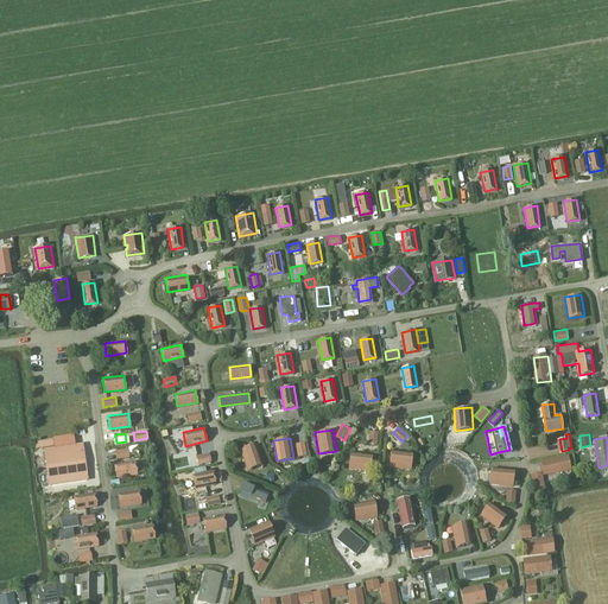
[(298,456),(306,455),(304,443),(296,444),(298,456)]
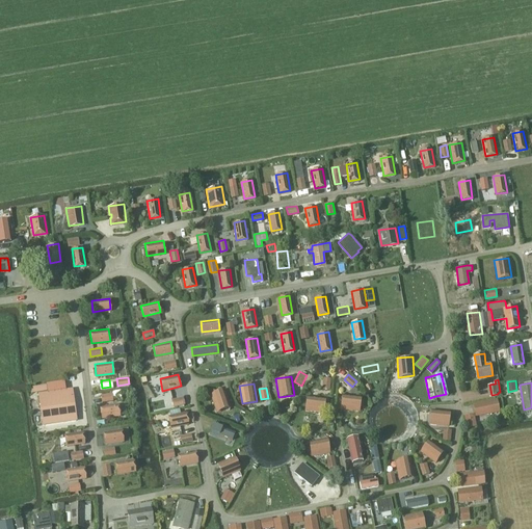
[(72,389),(40,393),(44,424),(76,419),(72,389)]
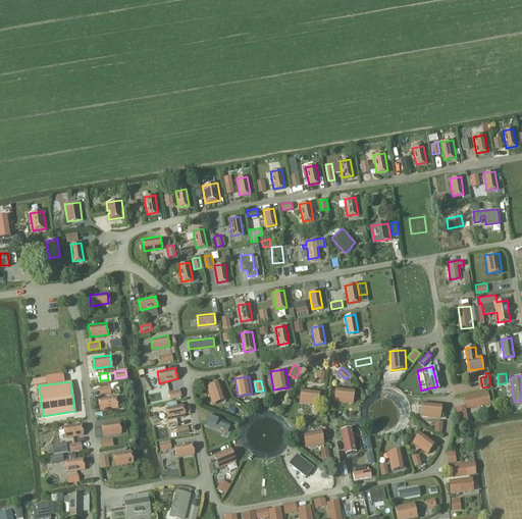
[(220,381),(207,386),(212,403),(225,399),(220,381)]
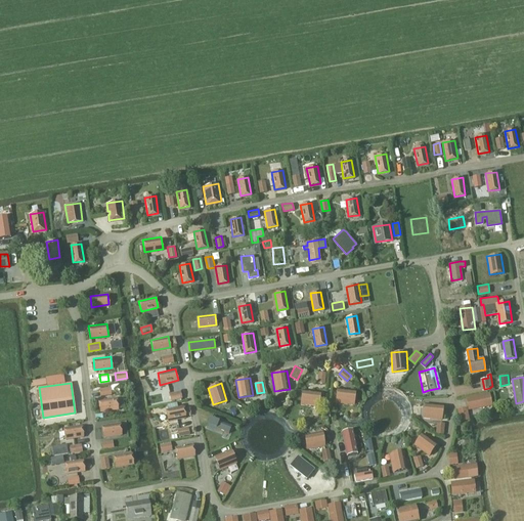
[(100,395),(112,394),(111,386),(99,388),(100,395)]
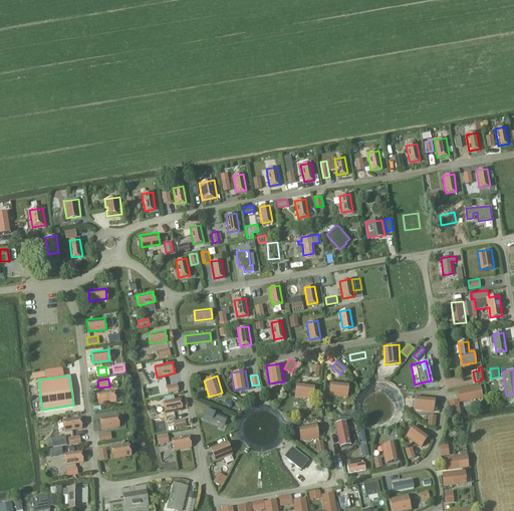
[(331,379),(329,394),(346,396),(348,382),(331,379)]
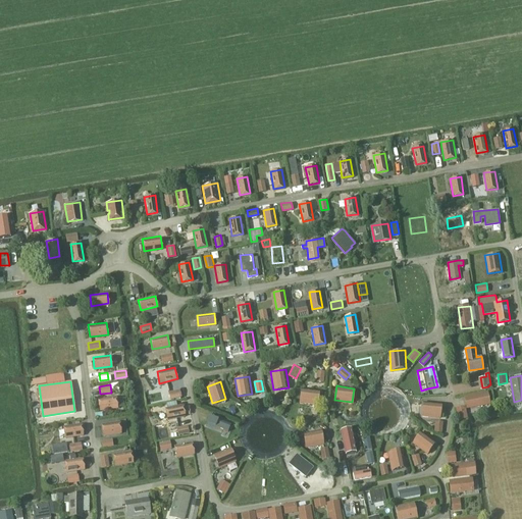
[(302,387),(300,401),(317,403),(319,390),(302,387)]
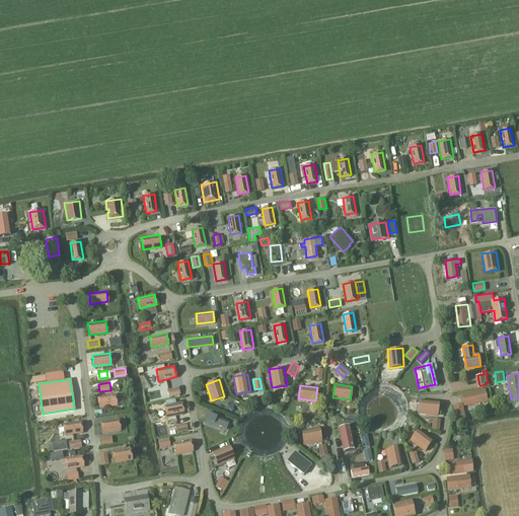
[(178,386),(167,388),(168,395),(180,393),(178,386)]
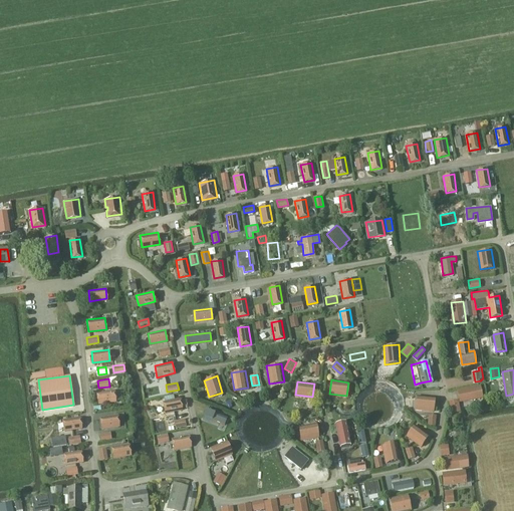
[(479,387),(459,390),(461,400),(481,396),(479,387)]
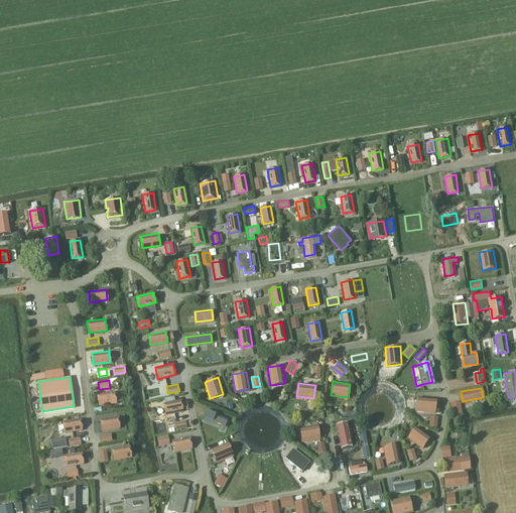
[(99,404),(117,402),(115,391),(97,393),(99,404)]
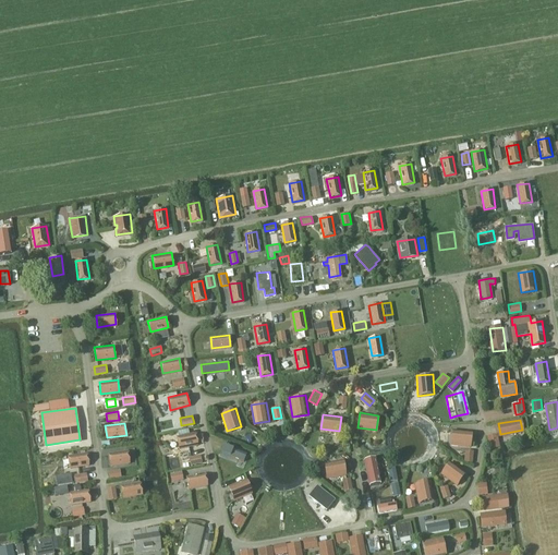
[(470,445),(471,431),(452,429),(451,444),(470,445)]
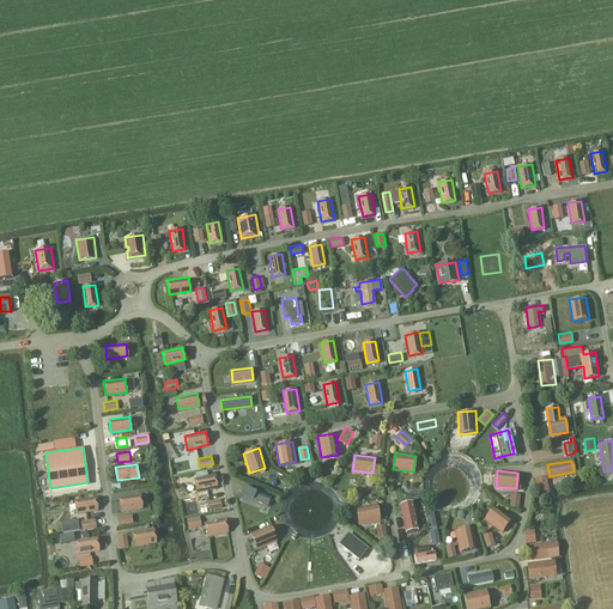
[(196,491),(217,486),(214,474),(194,477),(196,491)]
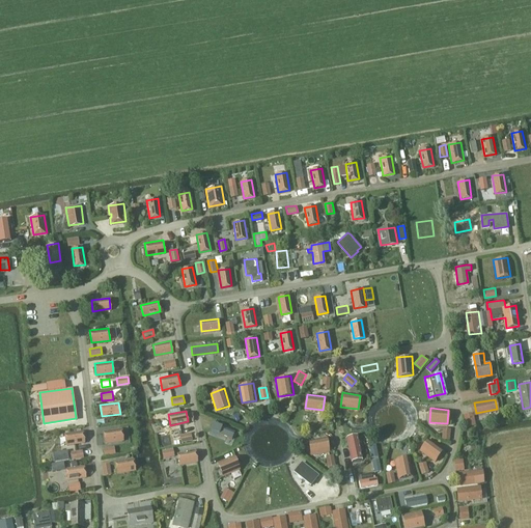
[(468,425),(475,424),(473,413),(466,414),(468,425)]
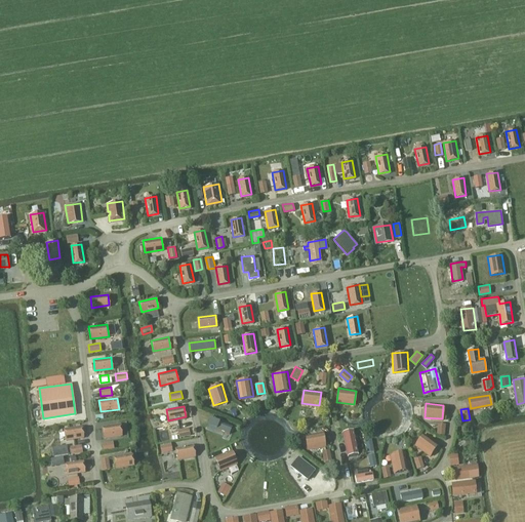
[(210,417),(207,425),(229,433),(232,427),(210,417)]
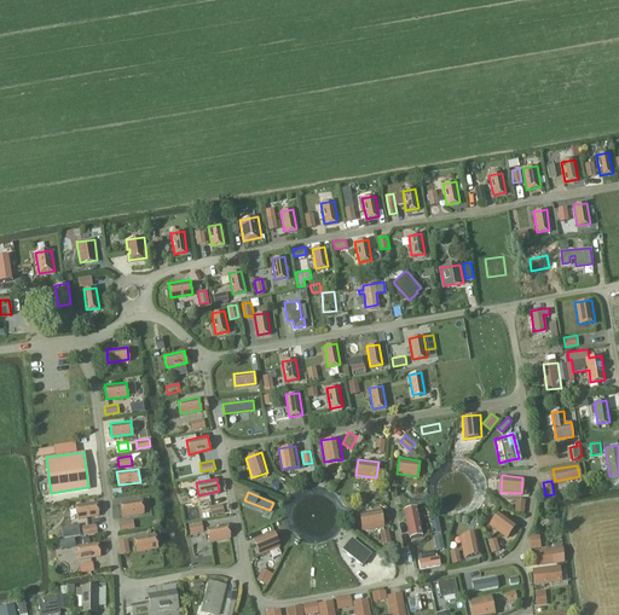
[(142,498),(120,502),(122,516),(144,512),(142,498)]
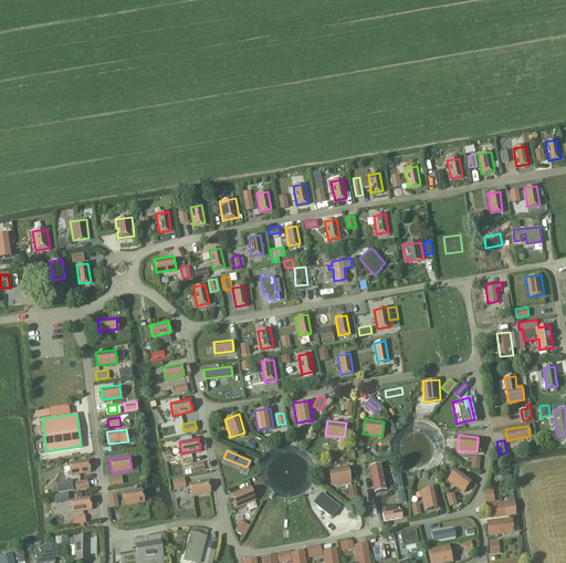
[(71,473),(90,470),(87,459),(70,461),(71,473)]
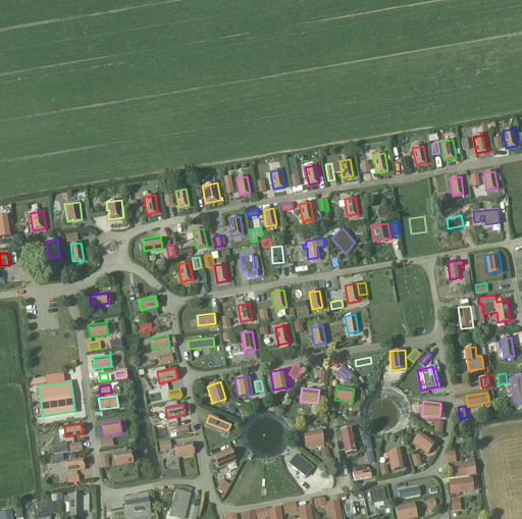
[(178,434),(189,432),(188,426),(176,428),(178,434)]
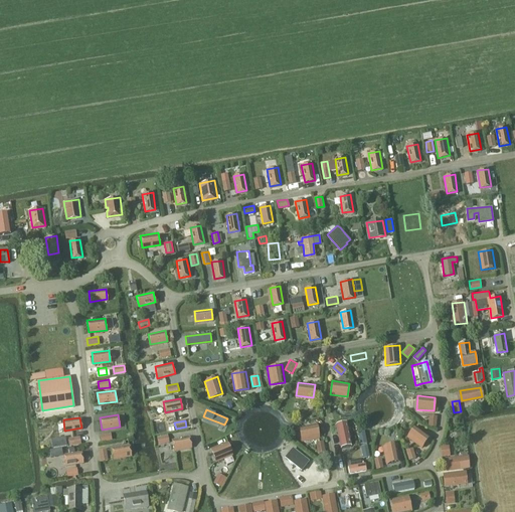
[(346,421),(336,423),(340,447),(350,445),(346,421)]
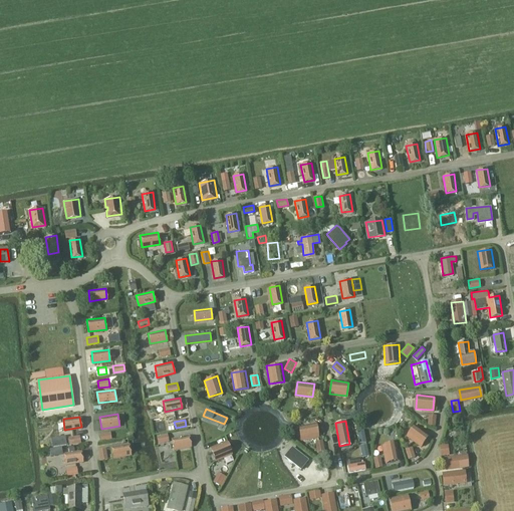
[(301,439),(317,436),(315,423),(298,426),(301,439)]
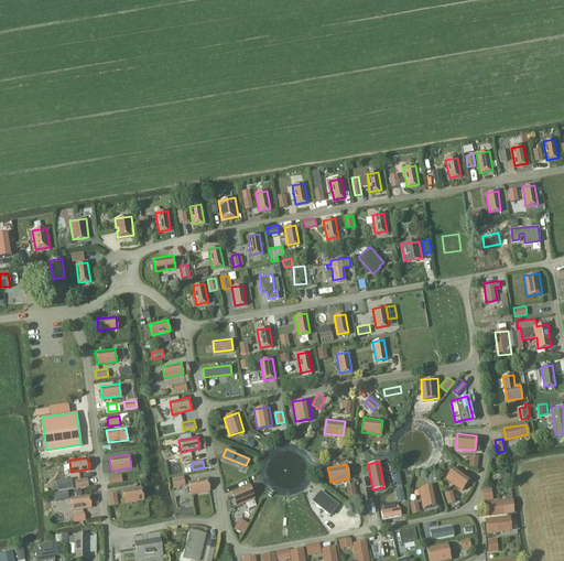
[(445,478),(462,489),(472,476),(455,465),(445,478)]
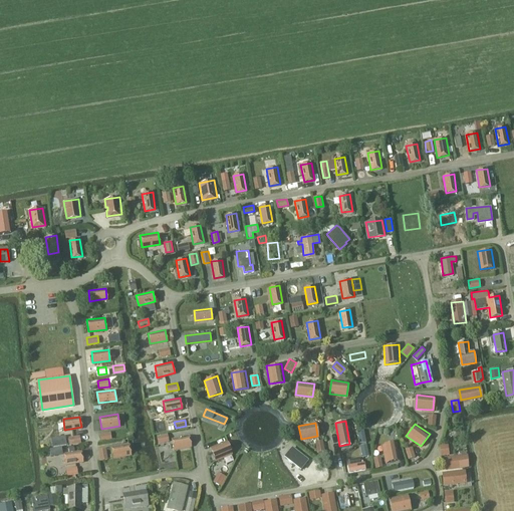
[(363,429),(356,431),(359,443),(365,441),(363,429)]
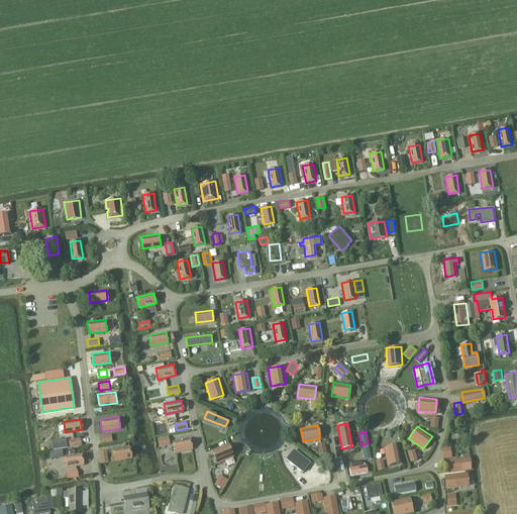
[(111,433),(100,435),(101,442),(112,440),(111,433)]
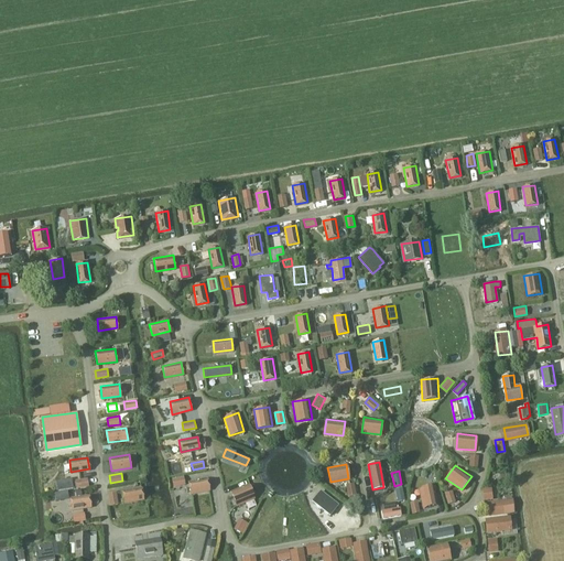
[(174,486),(185,484),(184,476),(172,479),(174,486)]
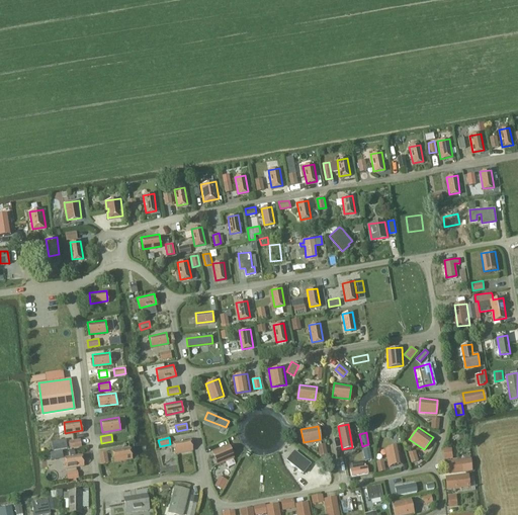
[(53,449),(67,447),(66,438),(52,441),(53,449)]
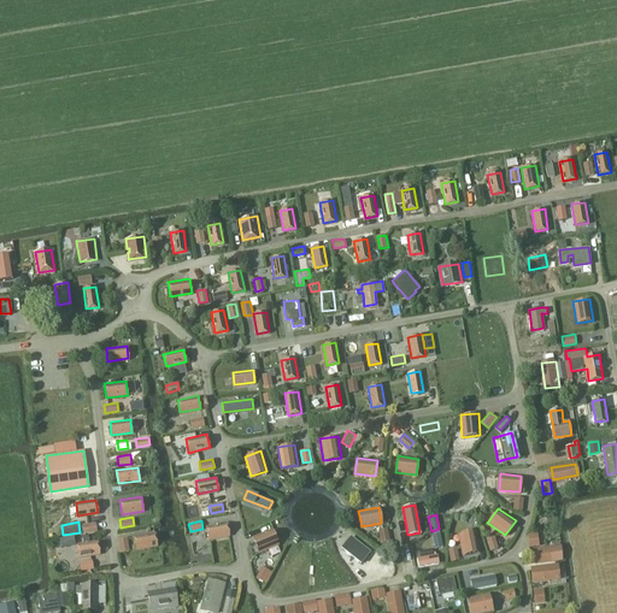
[(209,538),(229,535),(227,522),(206,525),(209,538)]
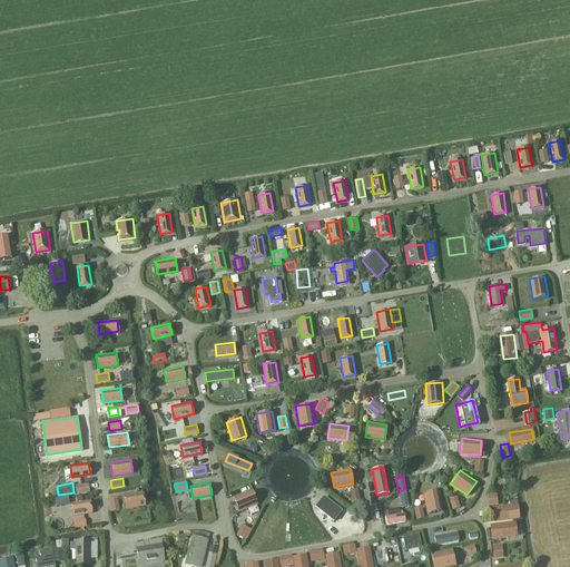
[(77,494),(89,491),(88,484),(76,486),(77,494)]
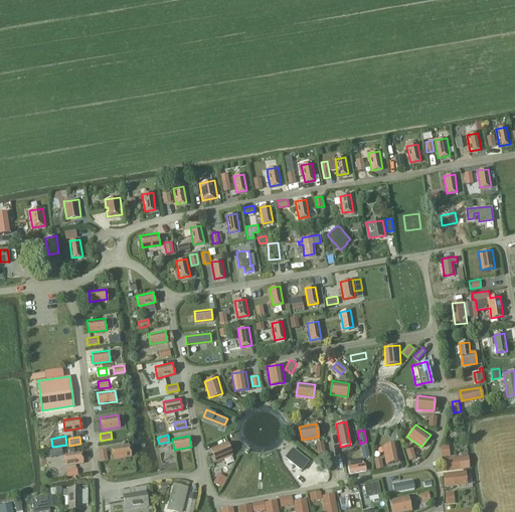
[(216,461),(233,454),(227,441),(210,448),(216,461)]
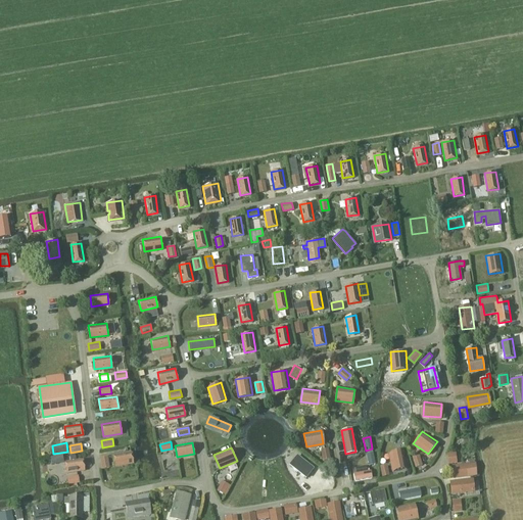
[(324,460),(330,458),(328,447),(322,450),(324,460)]
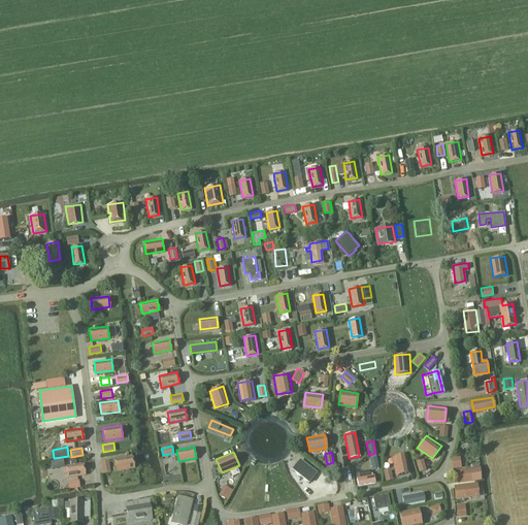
[(410,472),(407,454),(392,457),(396,476),(410,472)]
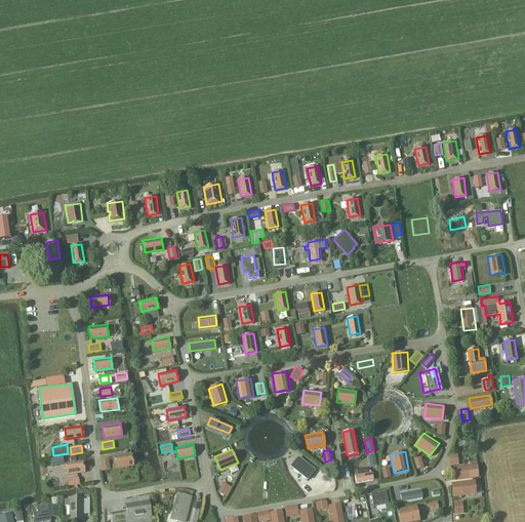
[(132,452),(114,455),(116,467),(134,464),(132,452)]
